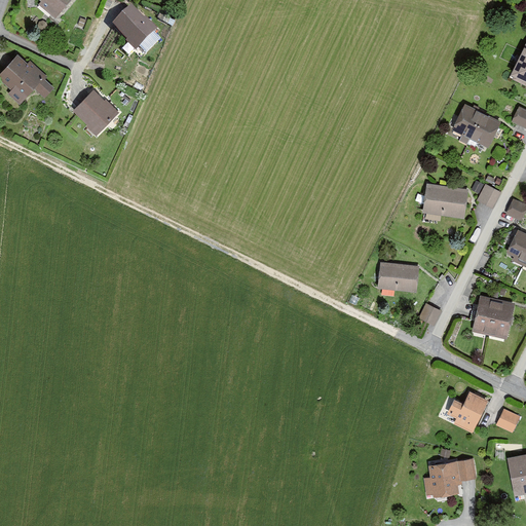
[(35,0),(54,16),(69,0),(35,0)]
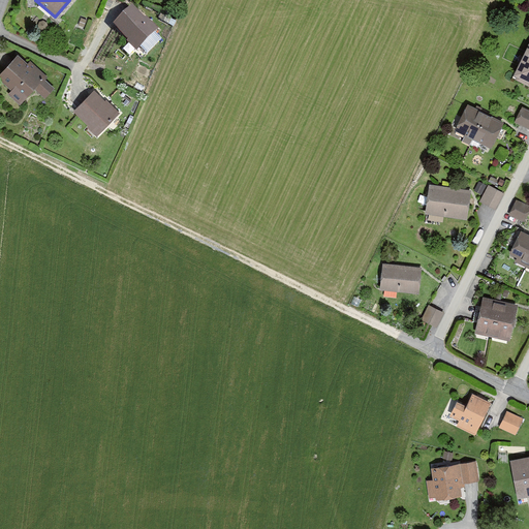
[(134,6),(114,26),(135,49),(157,30),(134,6)]
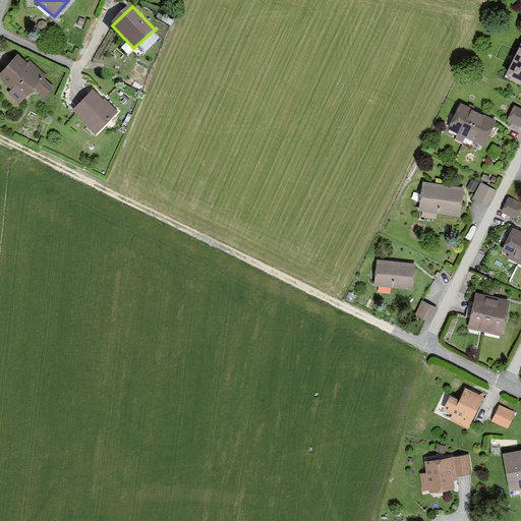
[(520,44),(505,76),(520,83),(520,44)]
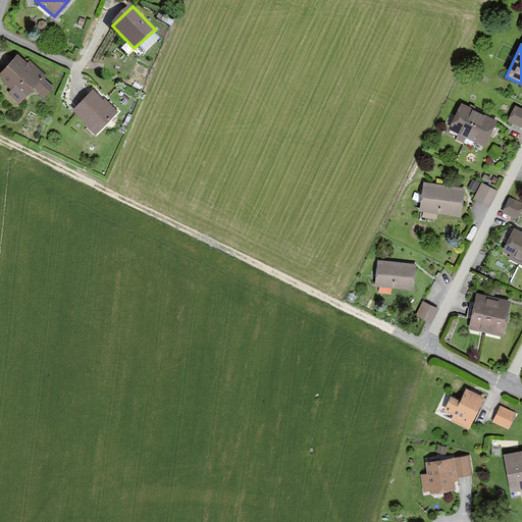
[(17,52),(0,70),(0,75),(24,98),(45,76),(17,52)]
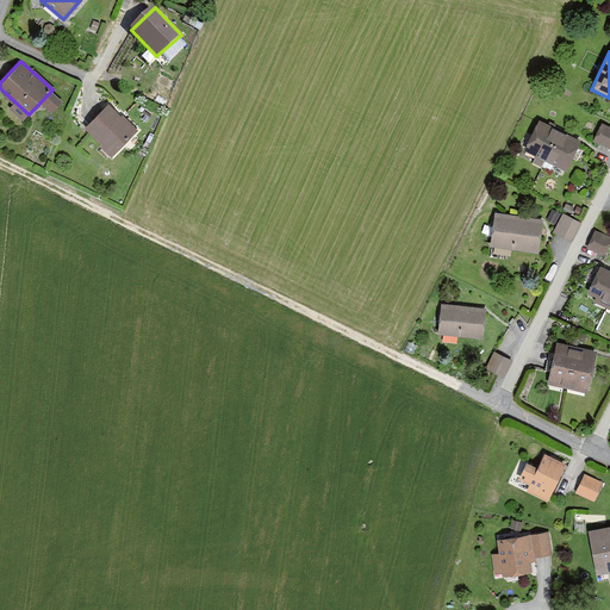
[(110,104),(85,128),(112,155),(136,131),(110,104)]
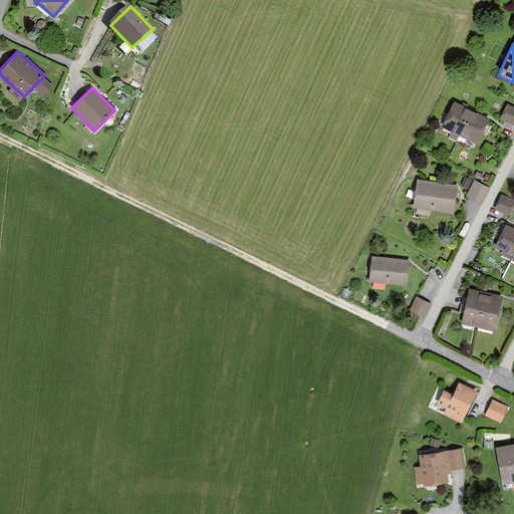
[(458,137),(471,110),(453,101),(441,127),(458,137)]
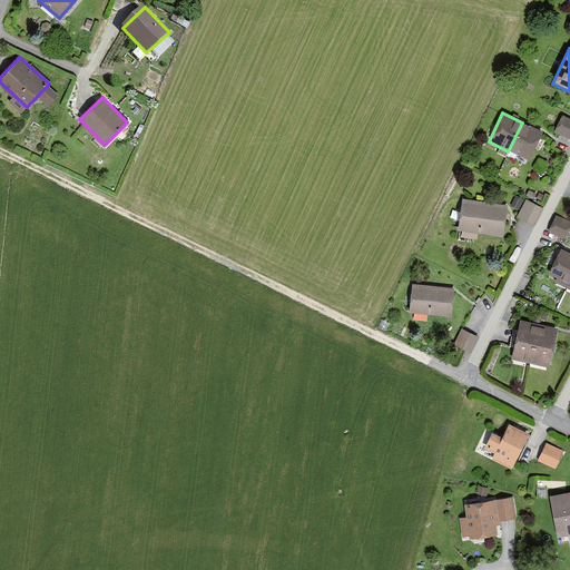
[(569,117),(562,114),(553,129),(569,137),(569,117)]
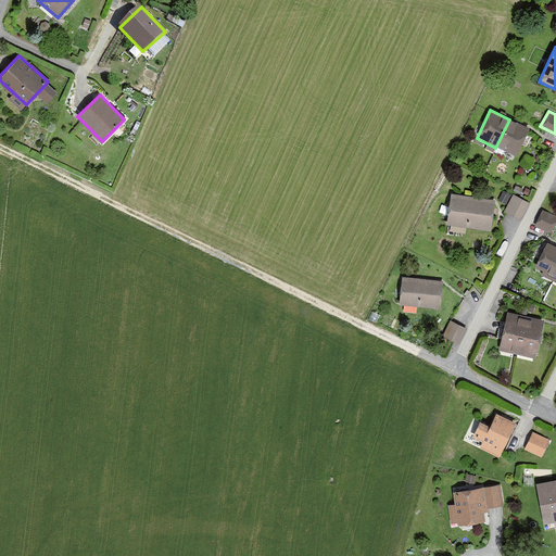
[(515,158),(529,129),(509,119),(495,148),(515,158)]
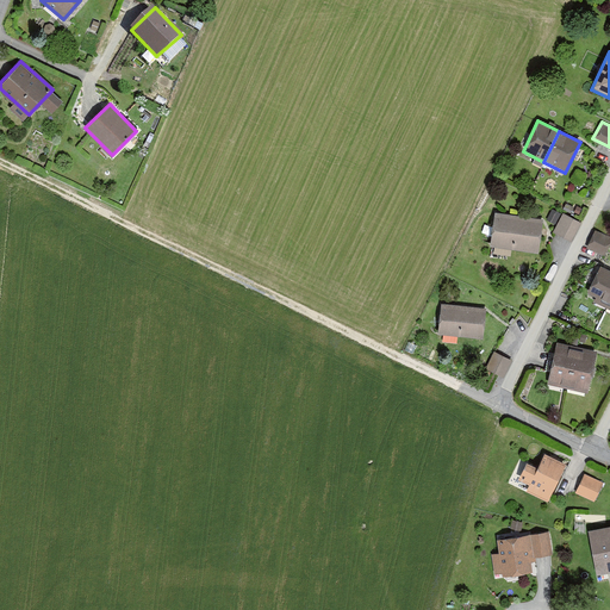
[(561,212),(554,231),(573,240),(582,221),(561,212)]
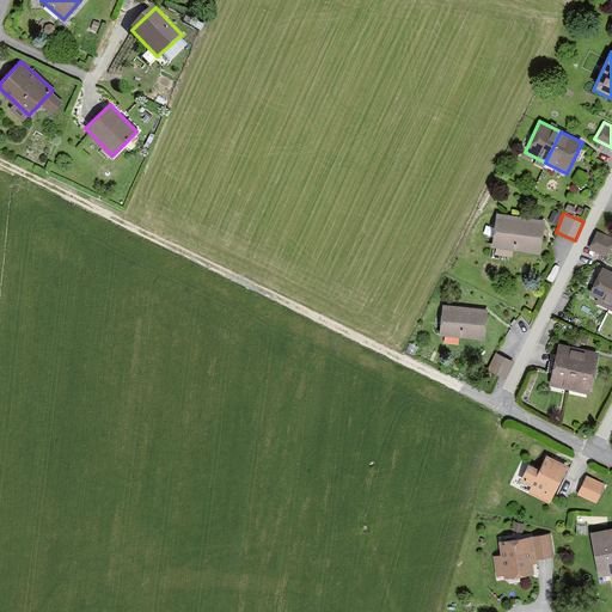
[(543,219),(496,214),(493,246),(539,251),(543,219)]
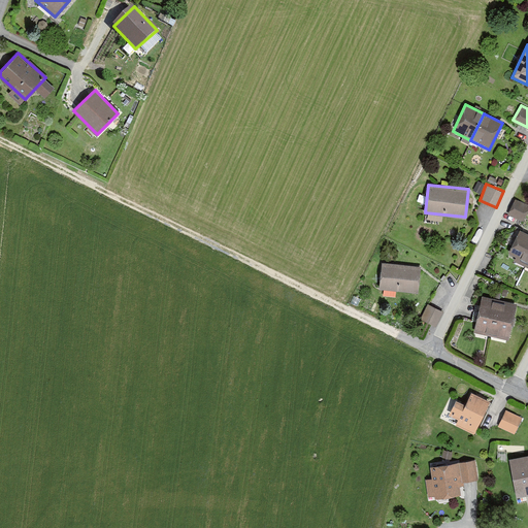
[(507,215),(524,221),(527,210),(527,202),(515,197),(507,215)]
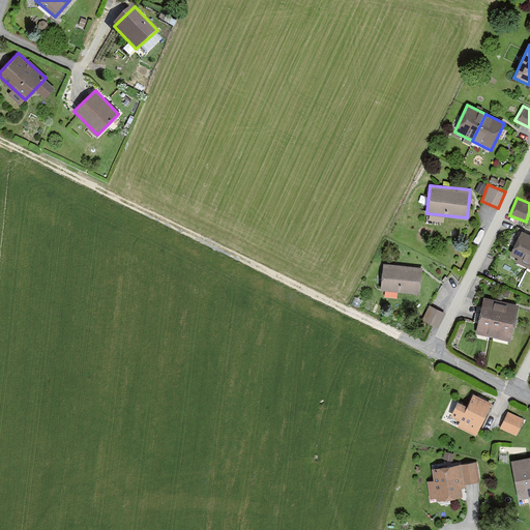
[(514,258),(529,265),(529,237),(520,231),(510,248),(518,252),(514,258)]
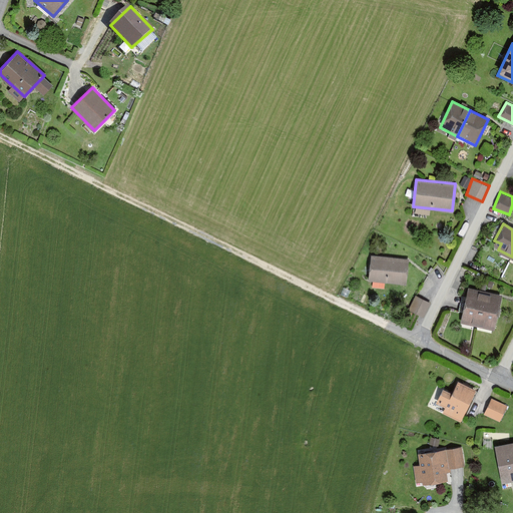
[(409,260),(371,255),(369,281),(407,285),(409,260)]
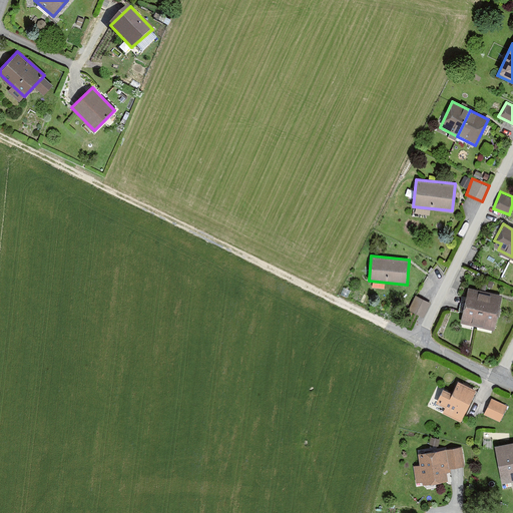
[(482,311),(486,293),(470,289),(461,323),(478,327),(482,311)]
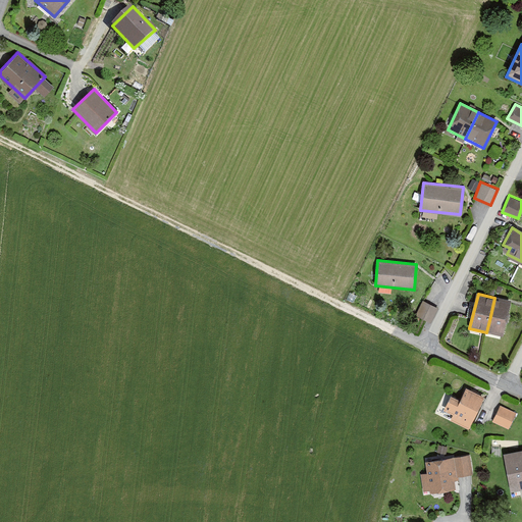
[(513,303),(494,298),(490,316),(486,332),(504,337),(513,303)]
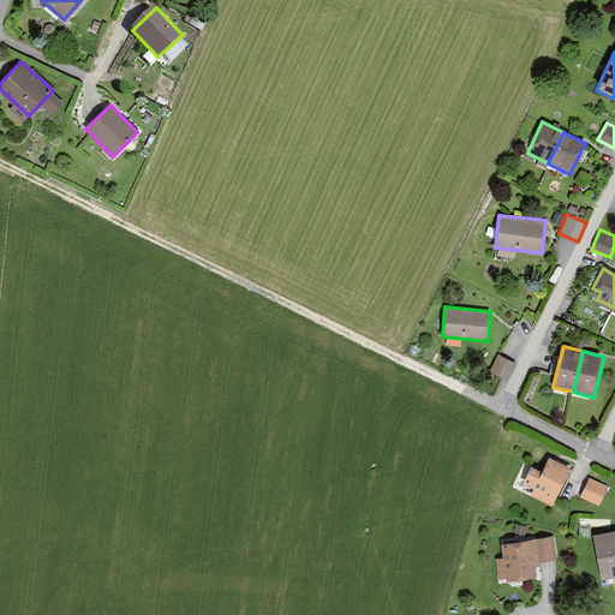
[(490,371),(509,380),(517,362),(497,353),(490,371)]
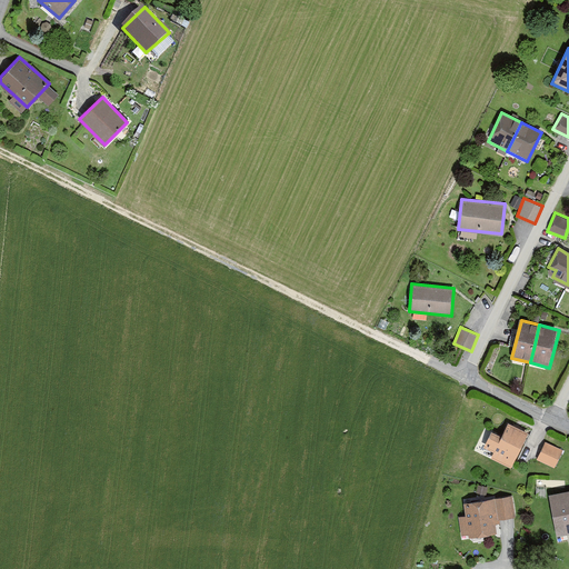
[(502,436),(492,431),(483,448),(495,453),(491,459),(512,470),(529,435),(508,425),(502,436)]
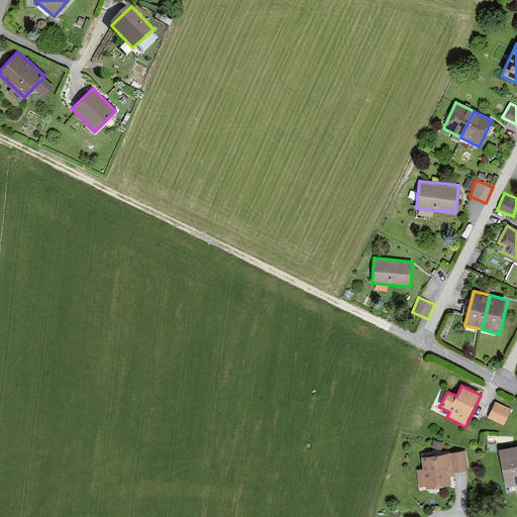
[(505,424),(512,407),(494,400),(487,416),(505,424)]
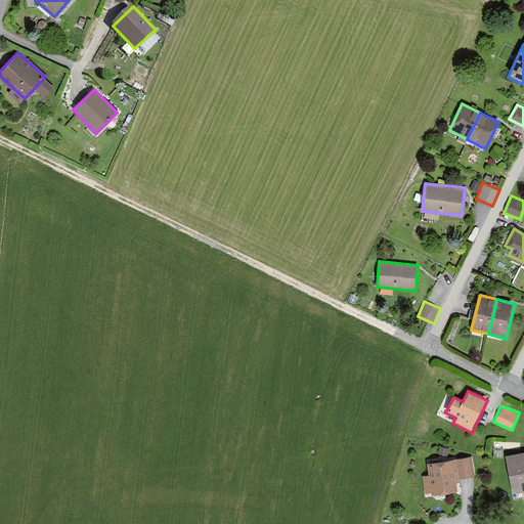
[(451,449),(440,448),(439,457),(449,460),(451,449)]
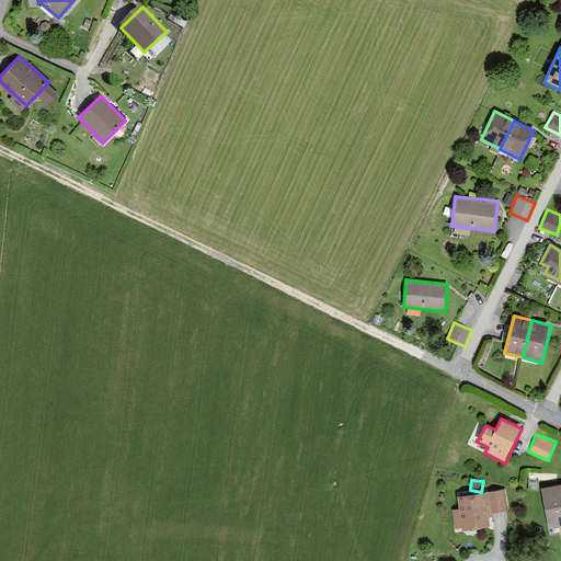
[(560,483),(540,488),(548,527),(560,524),(560,483)]
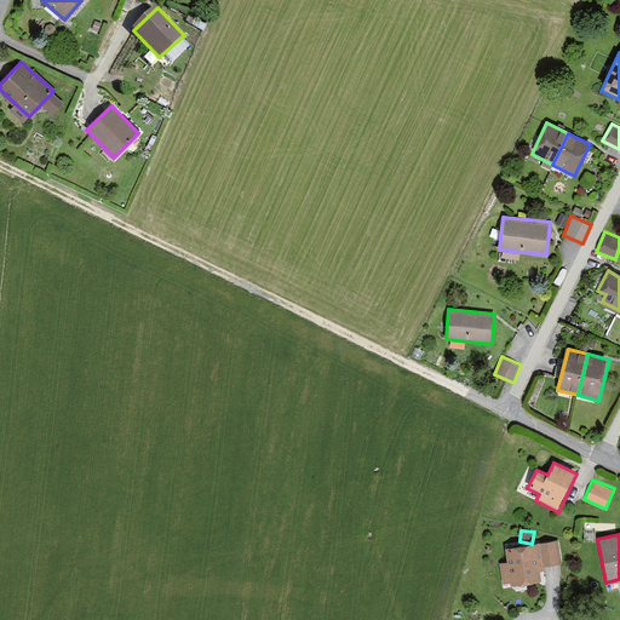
[(509,566),(500,567),(503,587),(544,583),(539,547),(507,551),(509,566)]
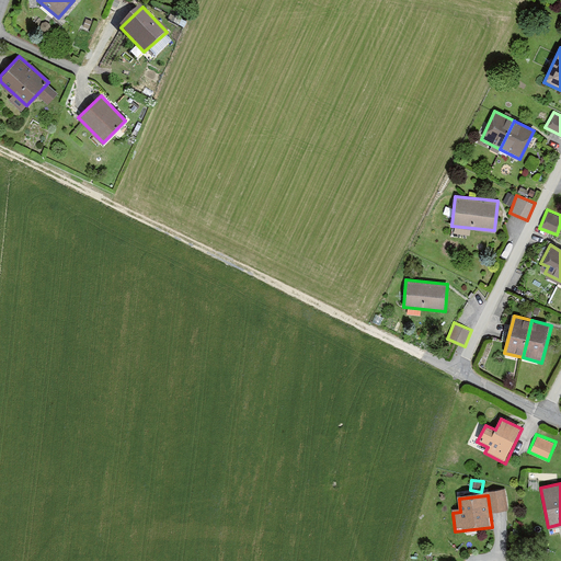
All buildings are outlined.
